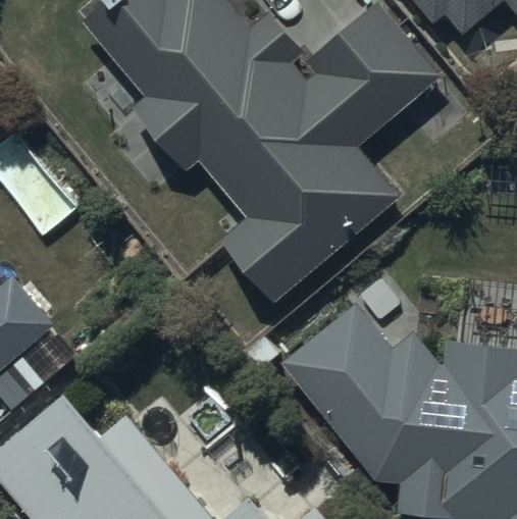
[(378,0),(307,59),(269,12),(248,30),(222,0),(95,0),(86,7),(95,18),(85,27),(144,98),(131,109),(183,172),(198,160),(245,217),(219,238),(275,304),(400,201),(355,148),(442,76),(378,0)]
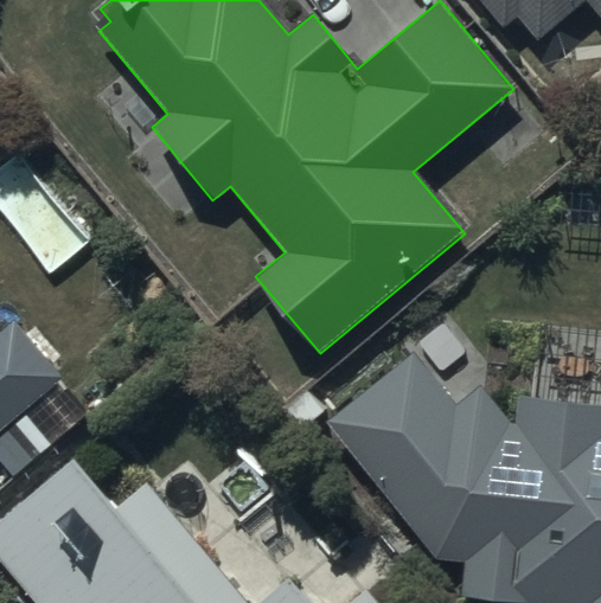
[(600,0),(480,0),(503,26),(516,15),(536,39),(582,1),(600,24),(600,0)]
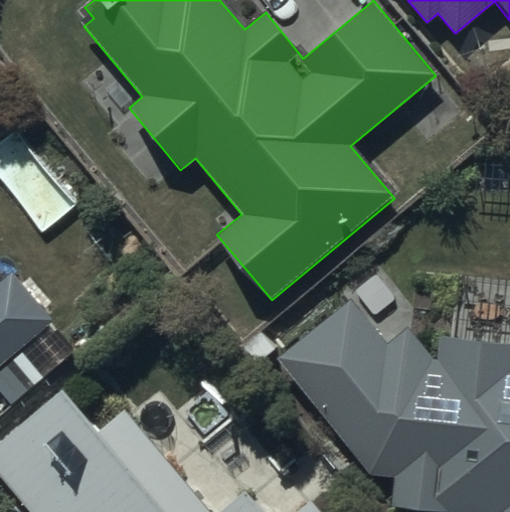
[(0,385),(12,401),(39,379),(15,349),(50,321),(13,274),(0,285),(0,385)]
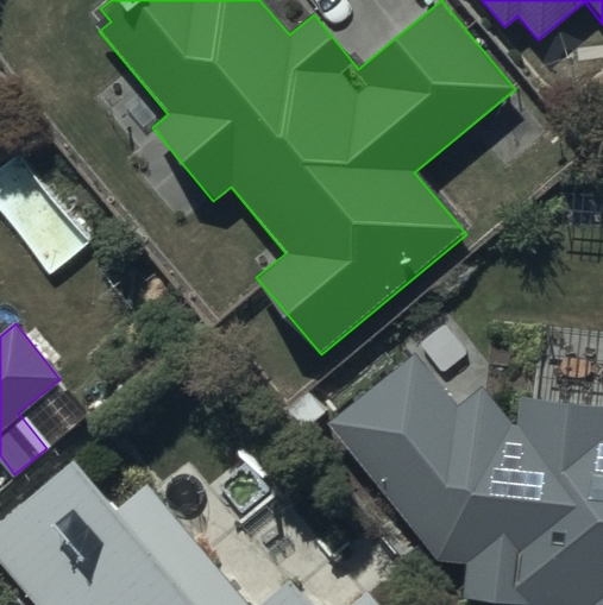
[(456,409),(413,353),(326,424),(438,561),(465,563),(460,604),(602,604),(602,407),(512,398),(510,427),(481,389),(456,409)]
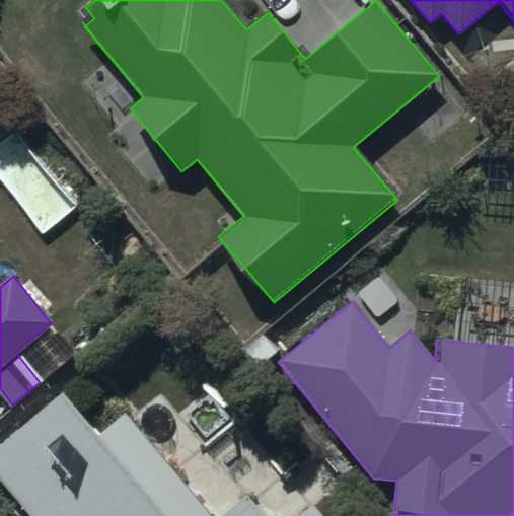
[(63,387),(0,438),(0,476),(32,515),(324,515),(316,505),(302,515),(265,515),(245,492),(216,515),(214,515),(175,466),(199,447),(158,396),(133,418),(128,413),(101,434),(63,387)]
